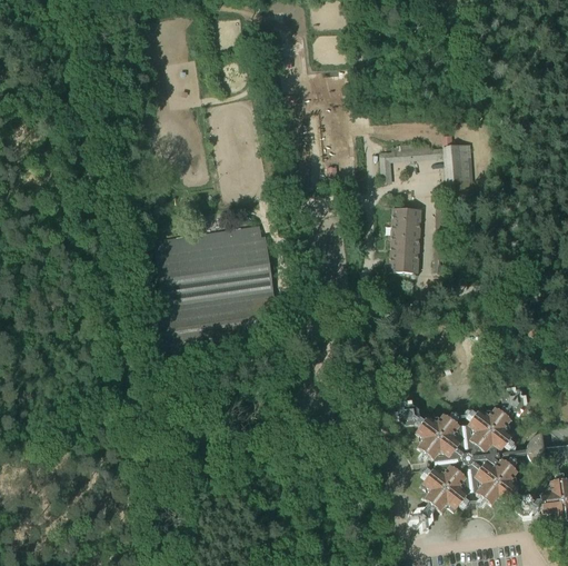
[(279,60),(280,69),(291,68),(291,59),(279,60)]
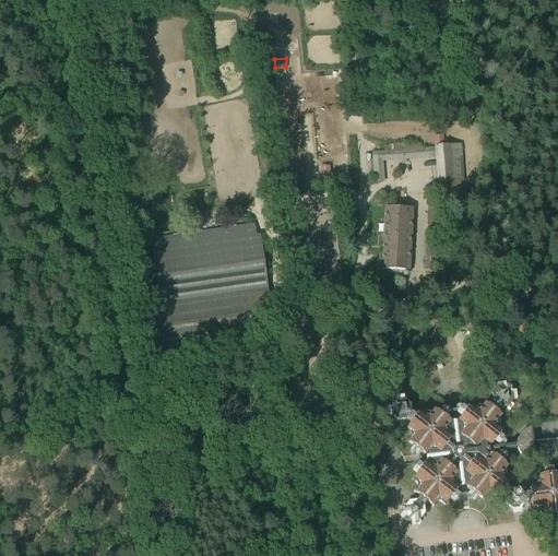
[(280,94),(281,104),(293,103),(292,93),(280,94)]
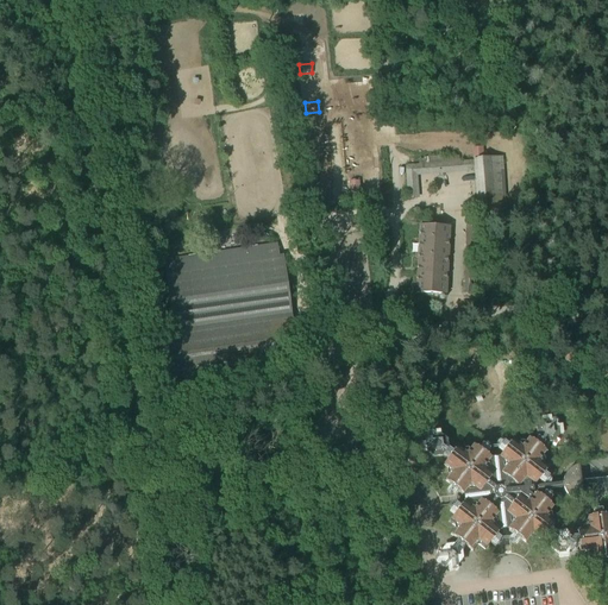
[(308,143),(309,152),(323,151),(321,142),(308,143)]
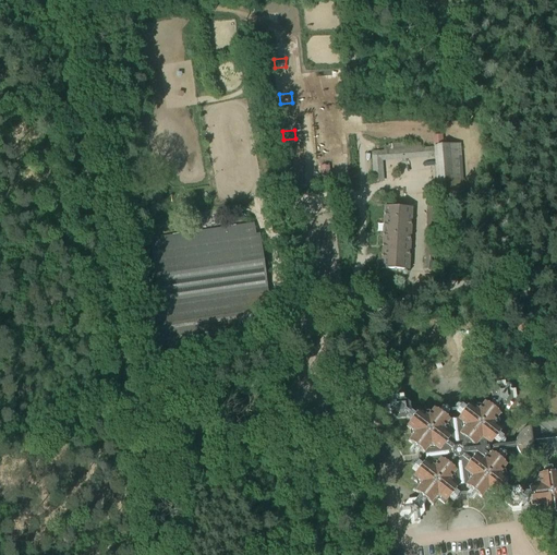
[(435,152),(438,195),(464,193),(461,142),(444,143),(444,133),(434,133),(434,144),(440,144),(442,151),(435,152)]
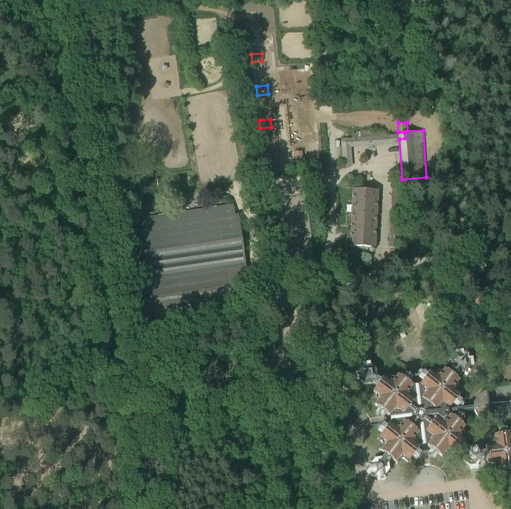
[(405,138),(404,132),(398,132),(387,133),(353,136),(342,137),(344,164),(351,164),(349,143),(399,139),(405,138)]
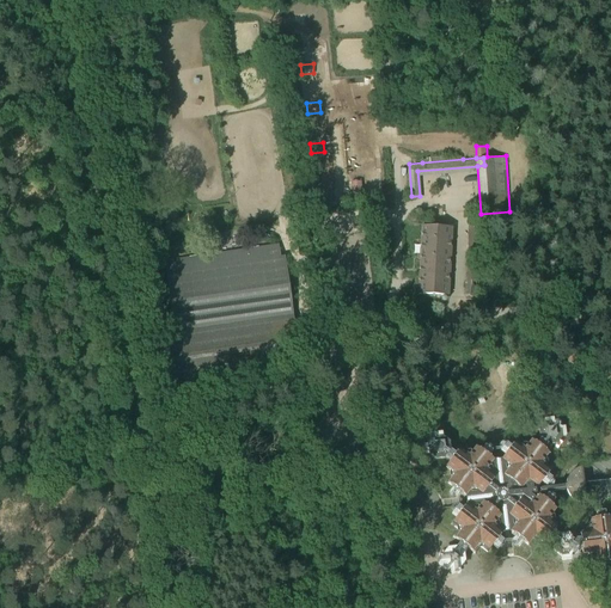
[(352,177),(353,189),(364,188),(362,176),(352,177)]
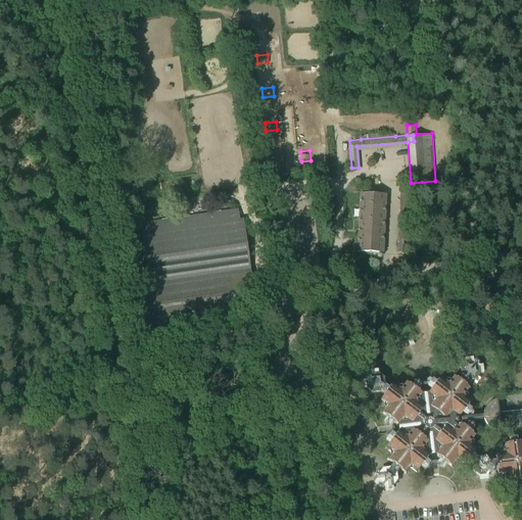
[(361,189),(358,247),(383,249),(387,190),(361,189)]
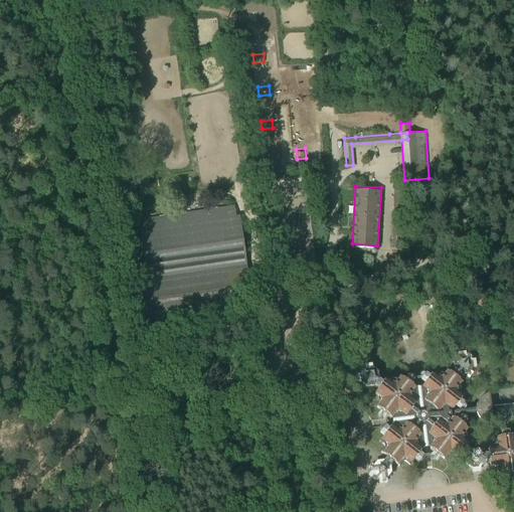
[(141,227),(148,278),(138,279),(144,319),(214,309),(212,299),(251,293),(244,243),(248,242),(247,232),(243,233),(240,213),(236,213),(235,203),(143,217),(145,227),(141,227)]
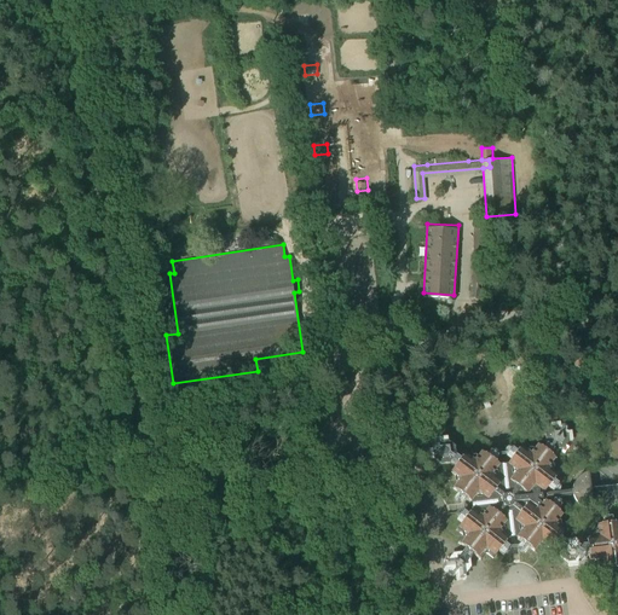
[(439,439),(434,445),(434,454),(443,460),(451,459),(455,463),(451,468),(456,471),(456,482),(454,485),(458,488),(455,493),(456,493),(454,497),(458,500),(466,505),(465,506),(457,515),(463,518),(457,526),(463,531),(463,534),(458,539),(466,545),(462,550),(454,551),(448,558),(449,564),(452,568),(460,573),(467,572),(472,566),(471,552),(474,547),(481,553),(486,546),(489,547),(490,545),(497,551),(510,534),(514,534),(517,534),(536,547),(543,539),(544,540),(547,538),(554,544),(556,541),(560,545),(561,552),(570,558),(578,557),(584,550),(589,549),(590,553),(601,552),(604,567),(610,566),(611,573),(617,570),(617,518),(596,522),(596,527),(594,531),(594,534),(588,535),(588,539),(583,540),(577,535),(576,534),(567,535),(562,532),(566,528),(558,522),(565,512),(550,502),(546,498),(546,495),(546,491),(544,489),(548,485),(555,476),(559,471),(554,468),(555,465),(554,462),(553,460),(558,456),(552,452),(555,446),(565,445),(571,437),(569,428),(561,423),(552,424),(547,430),(547,440),(543,445),(538,441),(535,446),(533,445),(529,444),(527,447),(523,442),(518,448),(513,444),(508,450),(502,451),(497,452),(491,447),(487,451),(483,448),(478,452),(477,451),(473,452),(472,454),(466,450),(461,456),(455,451),(457,446),(456,441),(449,437),(439,439)]
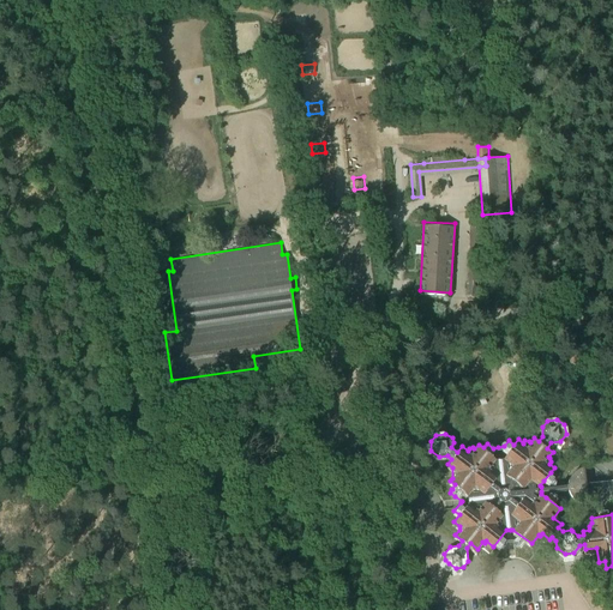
[(590,502),(588,481),(586,465),(583,465),(581,466),(580,467),(576,469),(572,472),(571,473),(571,476),(570,478),(569,483),(569,485),(570,489),(572,494),(574,495),(575,496),(577,500),(581,501),(586,502),(588,502),(590,502)]
